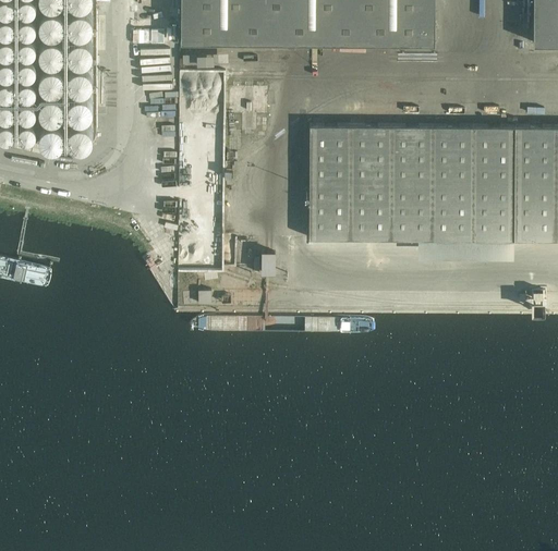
[(181,0),(181,46),(435,48),(435,0),(181,0)]
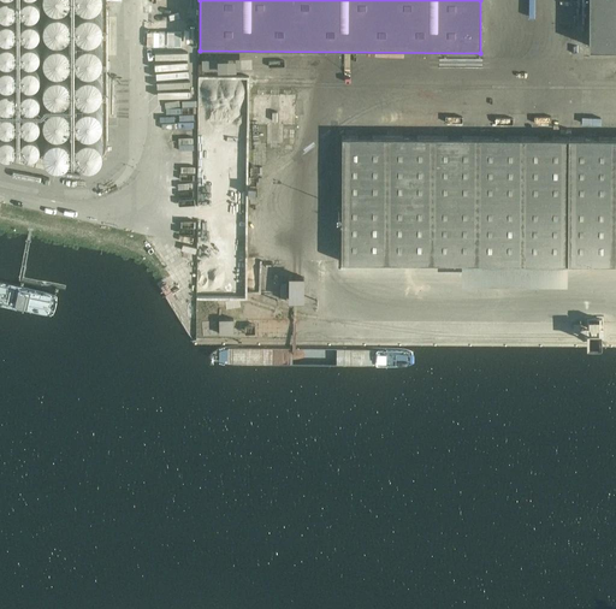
[(615,53),(615,0),(588,0),(588,53),(615,53)]
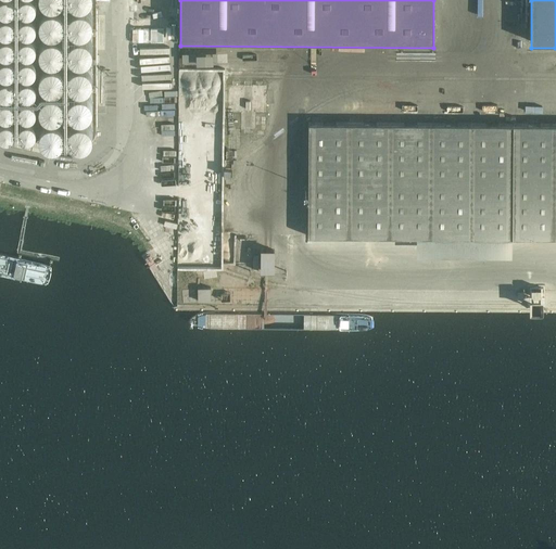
[(555,129),(308,128),(307,242),(555,243),(555,129)]
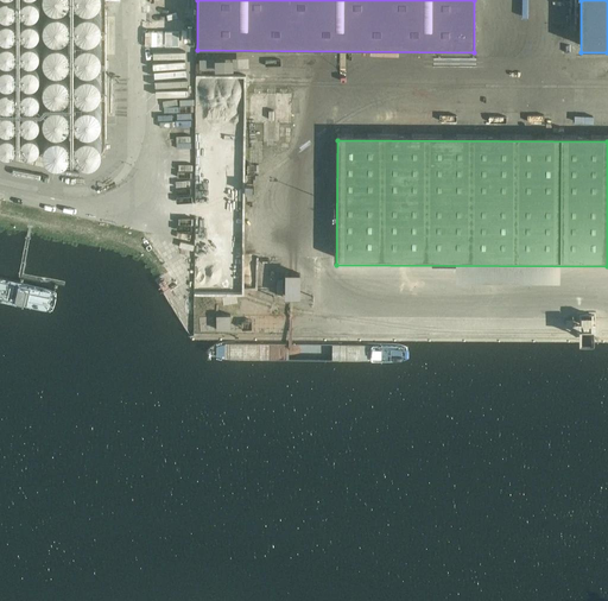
[(24,184),(55,185),(55,172),(24,171),(24,184)]
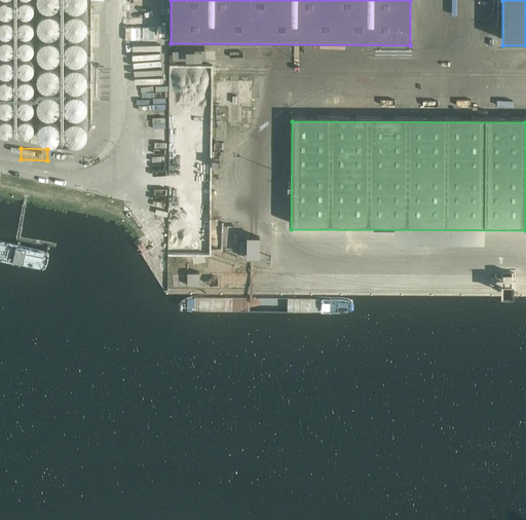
[(248,260),(261,260),(261,240),(248,240),(248,260)]
